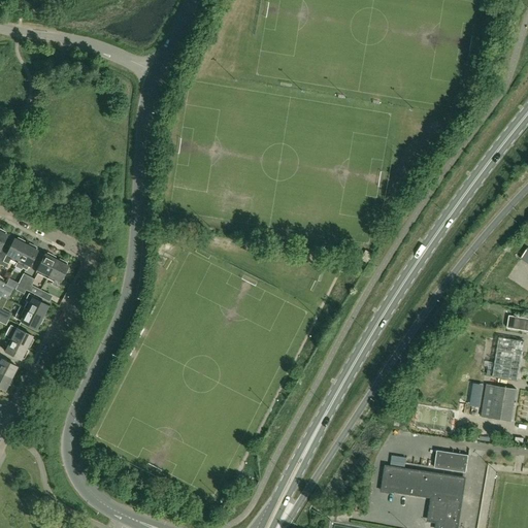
[(17,263),(26,244),(25,243),(24,241),(18,237),(15,239),(13,238),(6,254),(3,261),(8,264),(11,260),(17,263)]
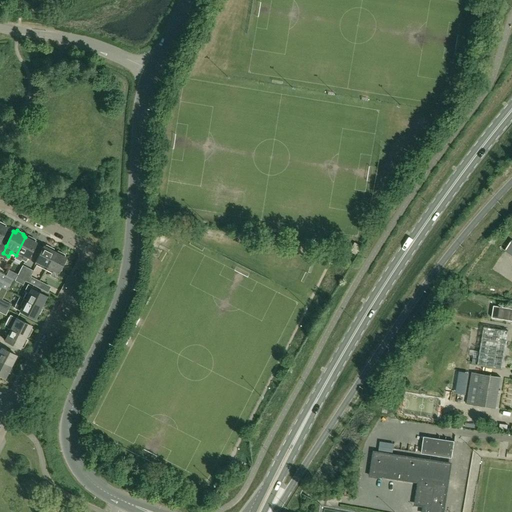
[(36,243),(35,242),(35,239),(28,236),(25,237),(16,255),(22,258),(21,260),(26,262),(29,258),(36,243)]
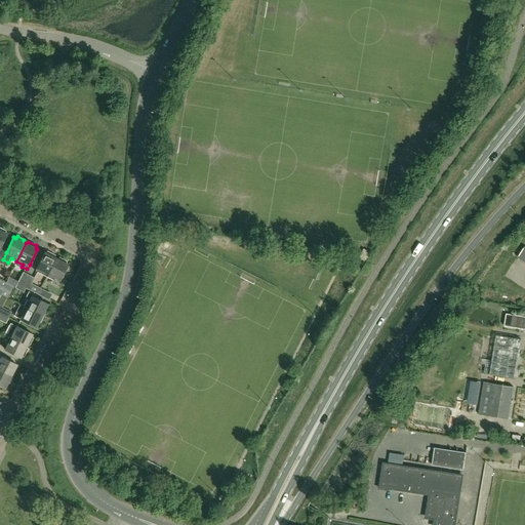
[(47,276),(55,258),(54,257),(54,255),(47,251),(45,253),(44,252),(35,271),(47,276)]
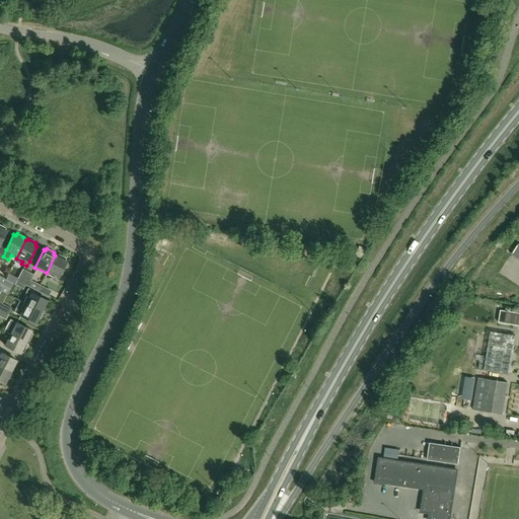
[(363,262),(367,251),(360,248),(356,257),(363,262)]
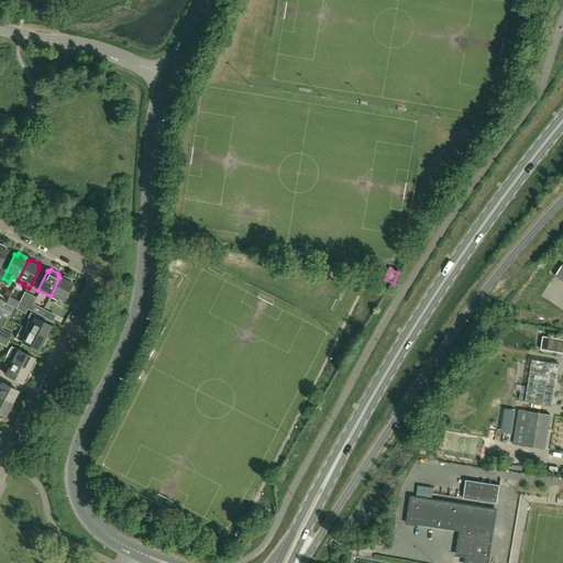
[(61,307),(64,300),(68,290),(69,291),(72,290),(74,286),(73,285),(72,284),(73,284),(70,283),(70,279),(63,276),(61,277),(59,277),(51,296),(57,299),(55,304),(61,307)]
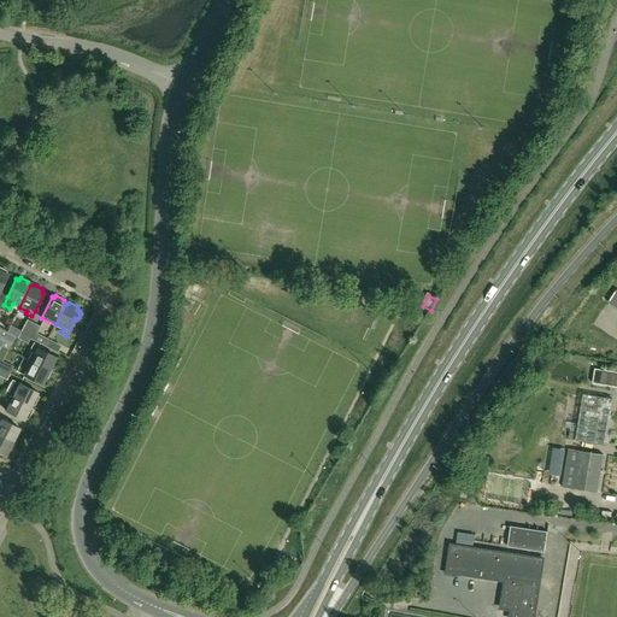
[(27,336),(34,323),(27,319),(22,331),(21,334),(27,336)]
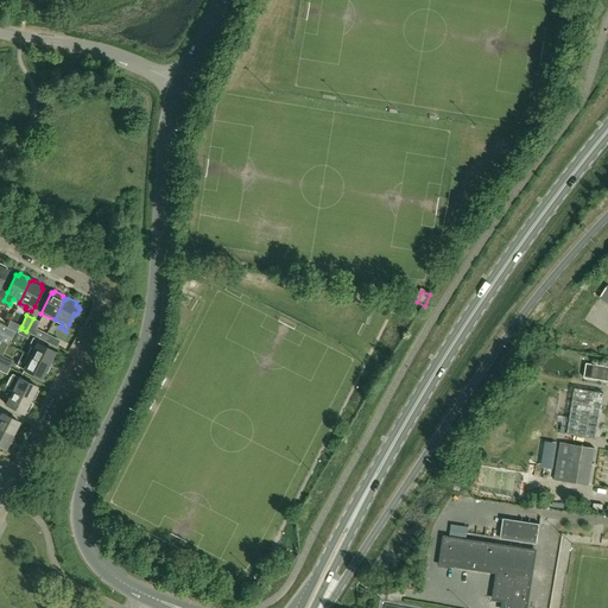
[(26,331),(31,334),(33,335),(36,328),(39,322),(33,318),(26,331)]
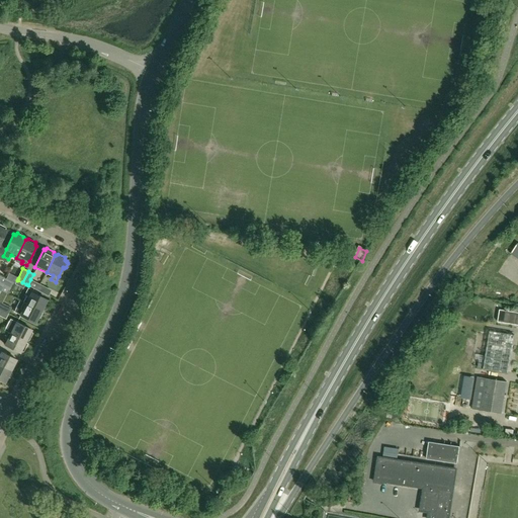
[(9,273),(6,279),(14,283),(15,283),(17,280),(18,278),(9,273)]
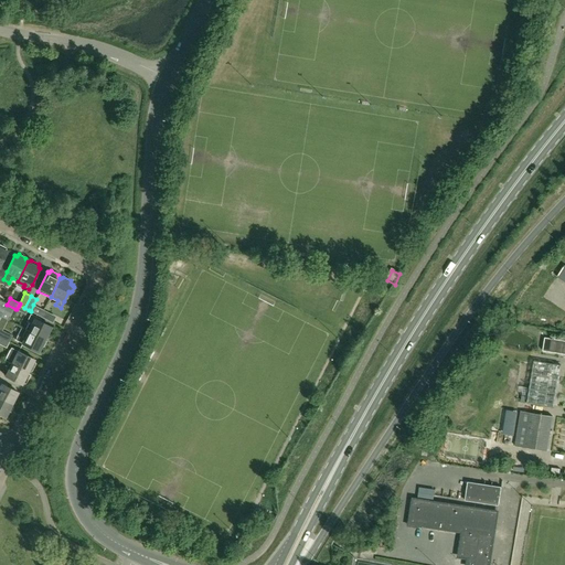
[(7,305),(1,301),(0,300),(0,316),(7,320),(9,316),(11,317),(16,309),(7,305)]
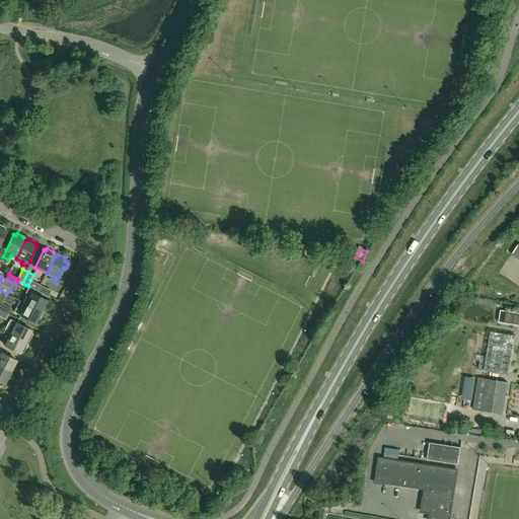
[(30,280),(28,286),(40,292),(43,286),(30,280)]
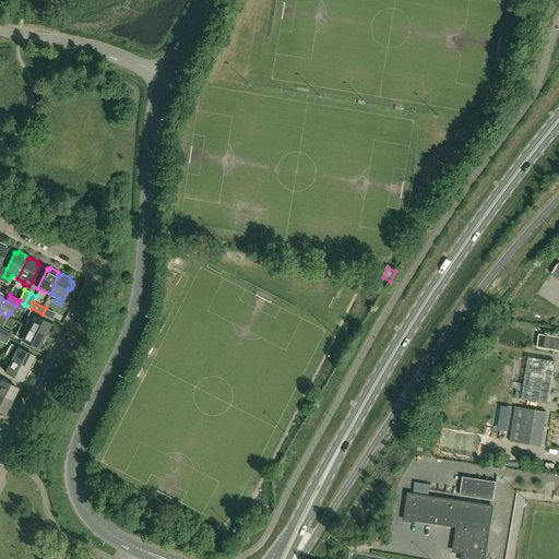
[(28,307),(24,305),(19,302),(16,306),(16,307),(26,311),(28,307)]
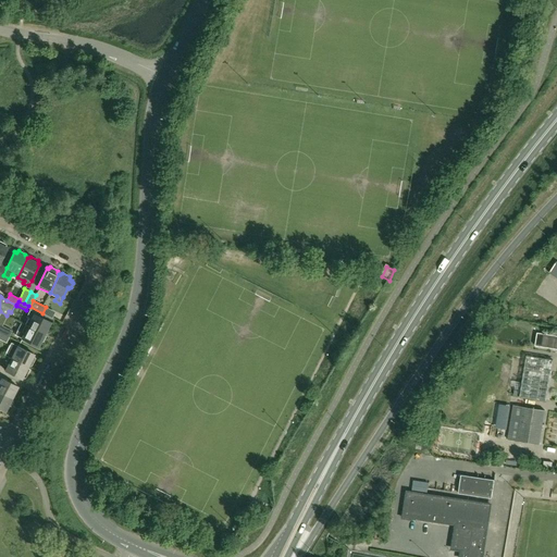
[(50,322),(39,317),(40,314),(31,310),(26,318),(28,319),(25,324),(44,335),(50,322)]
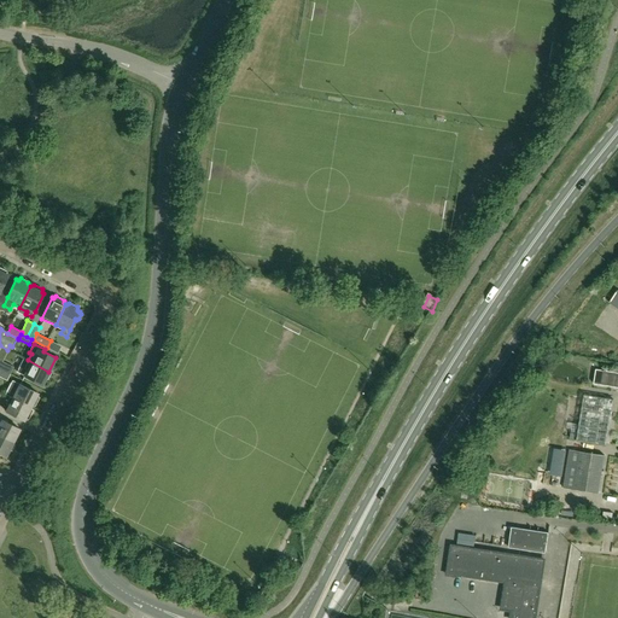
[(0,360),(0,368),(11,374),(13,367),(0,360)]
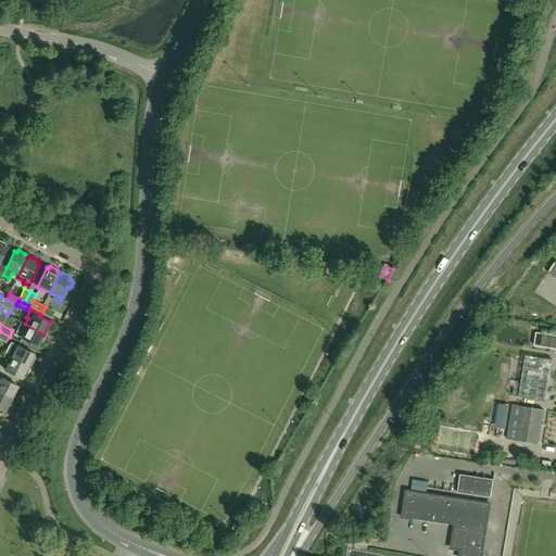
[(38,346),(43,335),(25,324),(22,331),(20,330),(16,336),(22,338),(38,346)]
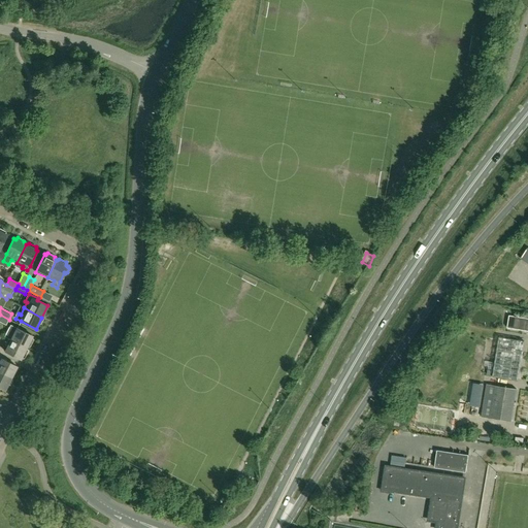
[(9,320),(0,315),(0,322),(6,325),(9,320)]
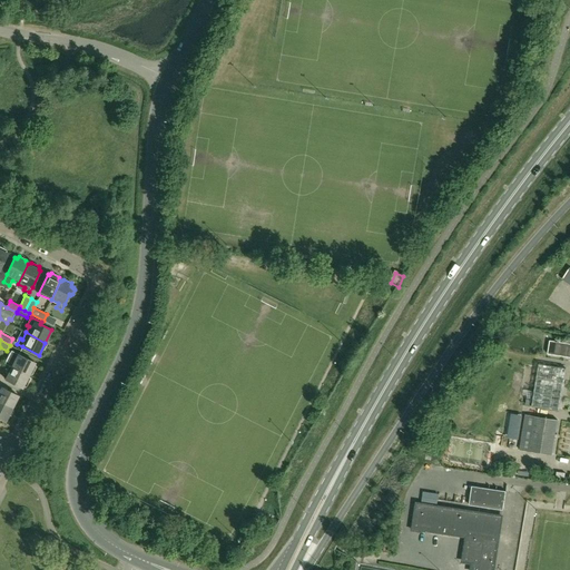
[(569,343),(550,341),(548,354),(569,357),(569,343)]
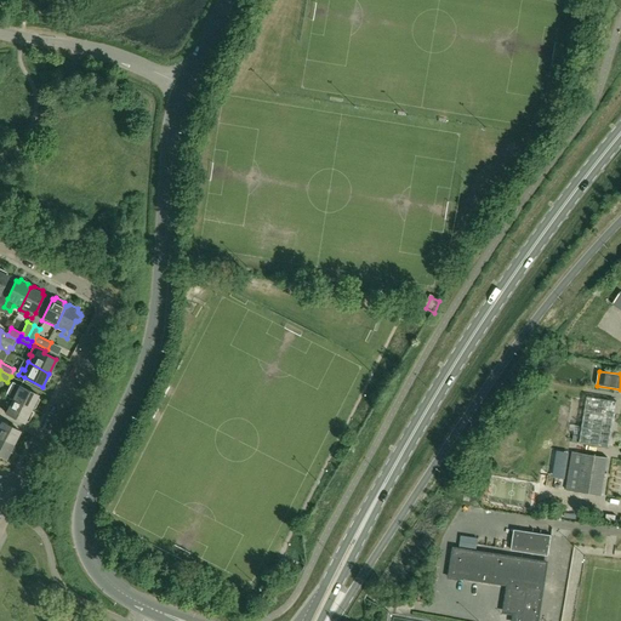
[(39,399),(36,397),(38,396),(20,386),(12,382),(5,397),(10,398),(30,409),(32,408),(34,408),(39,399)]
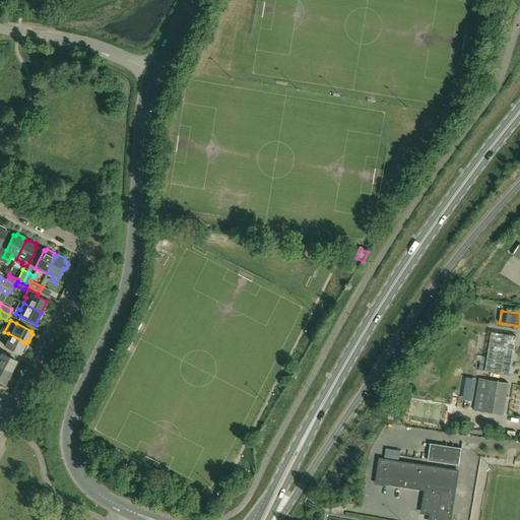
[(516,336),(492,332),(485,371),(510,375),(516,336)]
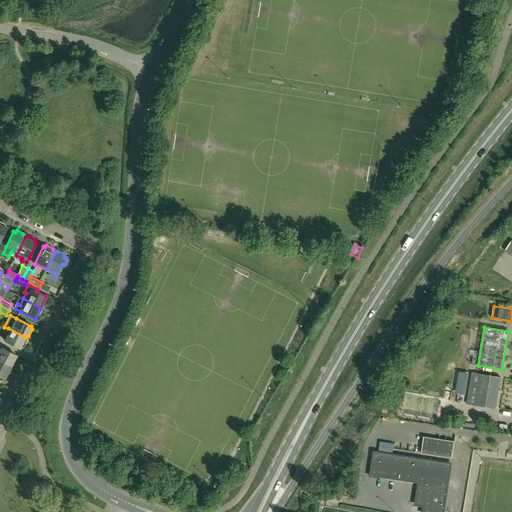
[(26,340),(25,338),(25,337),(8,328),(5,335),(7,336),(5,341),(20,348),(20,347),(23,347),(26,340)]
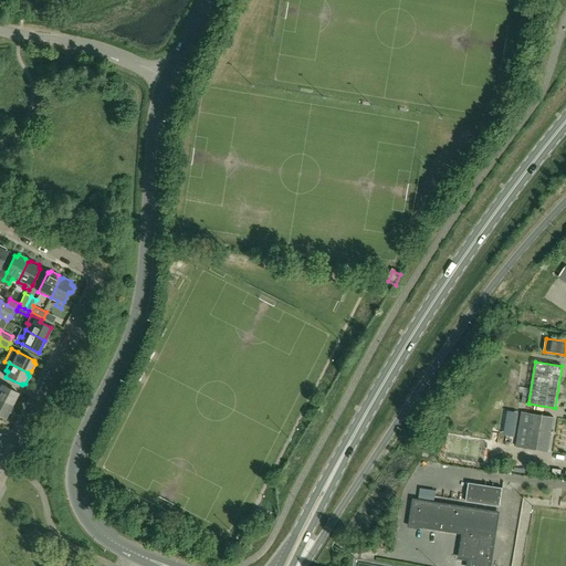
[(0,399),(11,406),(18,392),(1,385),(0,386),(0,399)]
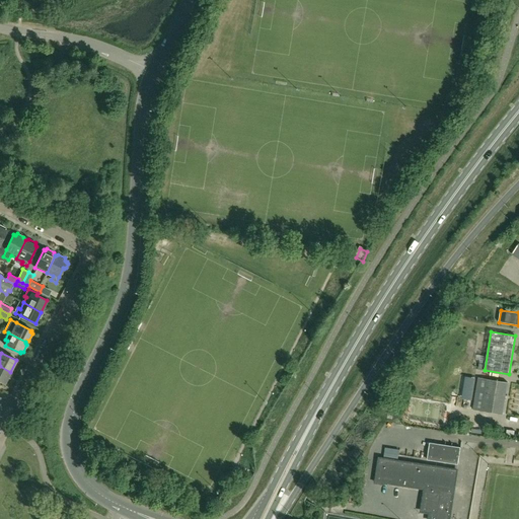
[(0,380),(5,383),(10,372),(0,366),(0,380)]
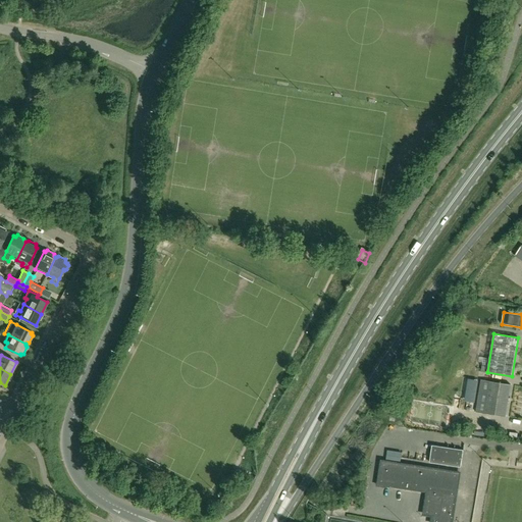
[(485,414),(490,381),(481,380),(476,412),(485,414)]
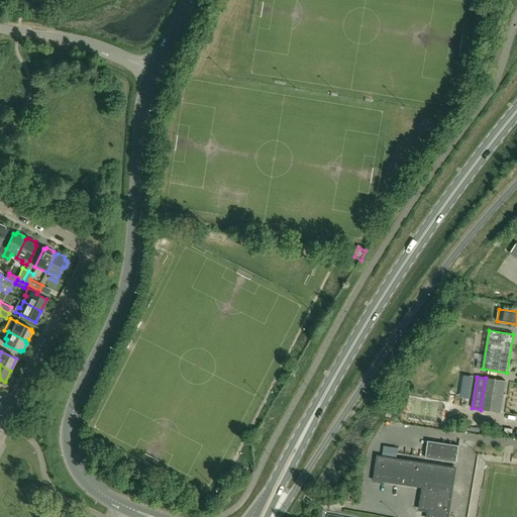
[(506,382),(486,378),(481,410),(500,413),(506,382)]
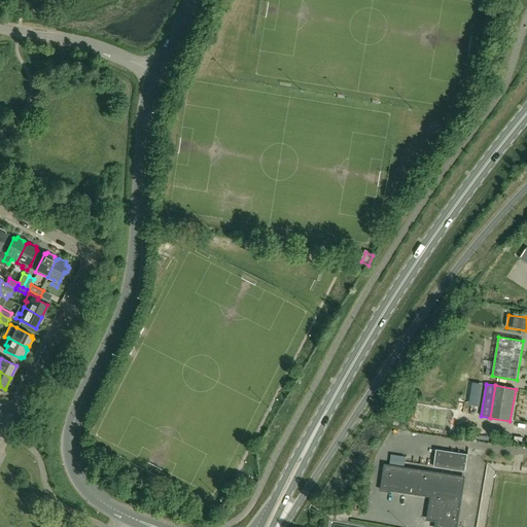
[(456,428),(457,421),(445,420),(444,427),(456,428)]
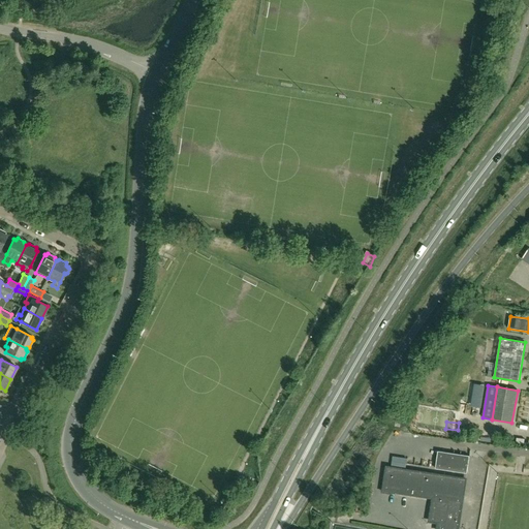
[(469,456),(438,452),(435,450),(435,453),(437,453),(435,469),(467,473),(469,456)]
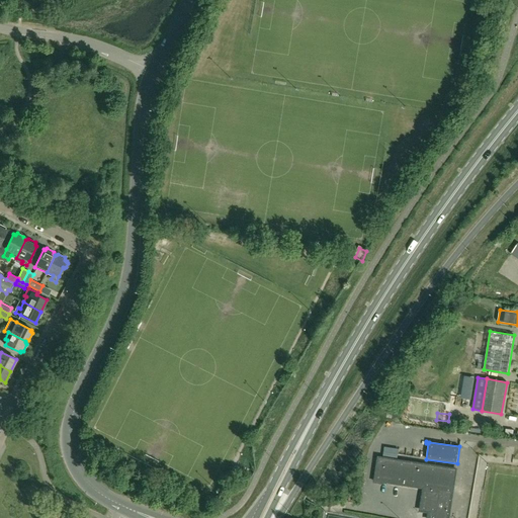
[(448,517),(456,469),(378,457),(374,482),(386,484),(386,482),(424,488),(421,511),(429,512),(427,517),(448,517)]
